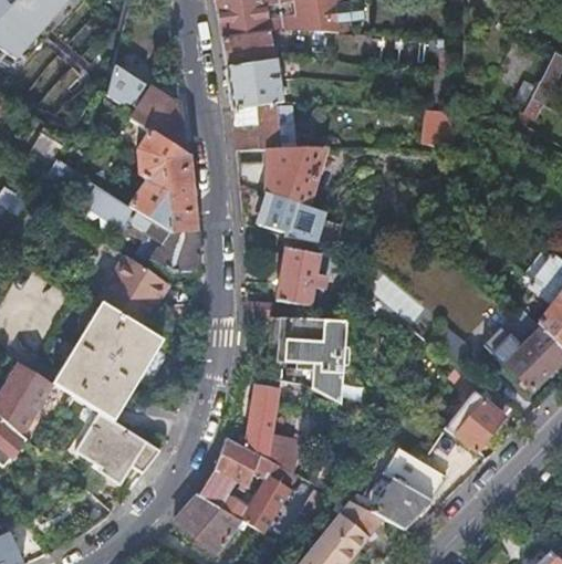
[(0,0),(0,40),(22,56),(73,0),(0,0)]
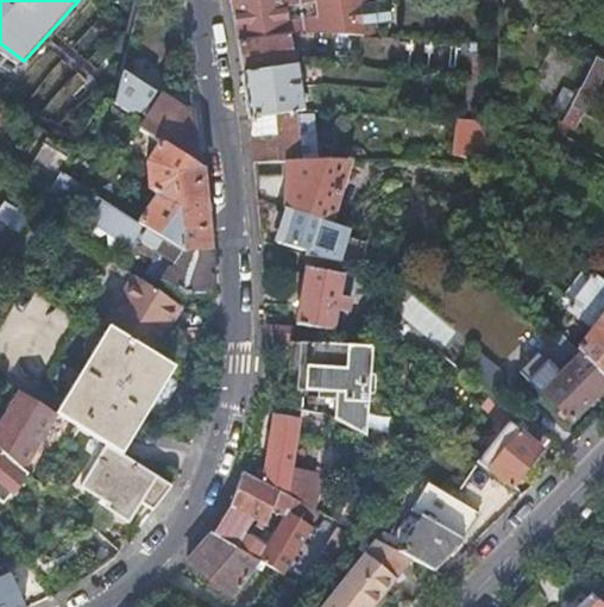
[(244,0),(234,1),(238,22),(240,41),(294,32),(288,0),(244,0)]
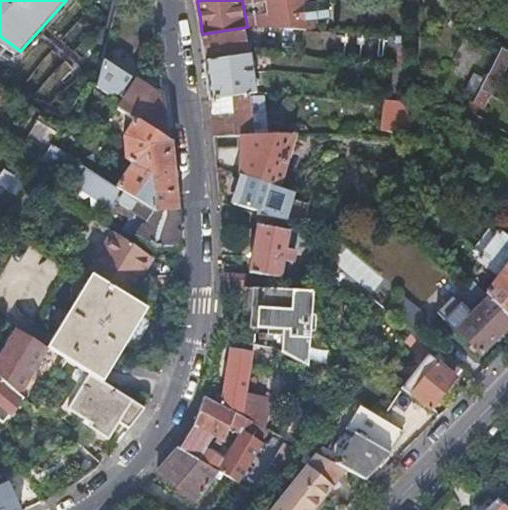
[(247,27),(202,34),(206,61),(250,55),(247,27)]
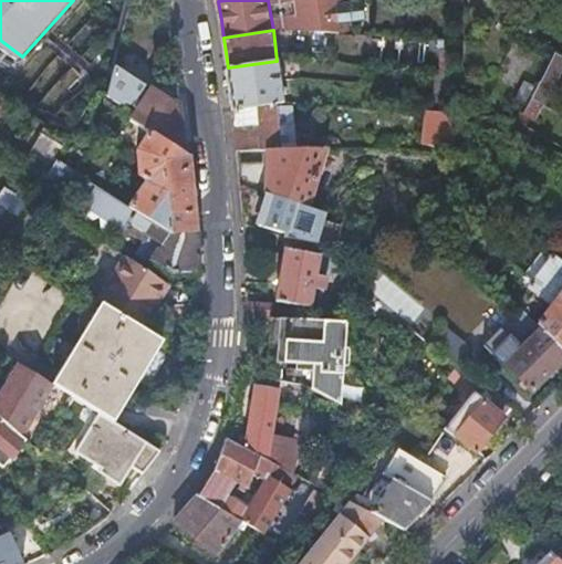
[(561,51),(553,47),(530,93),(541,100),(542,101),(561,64),(561,51)]
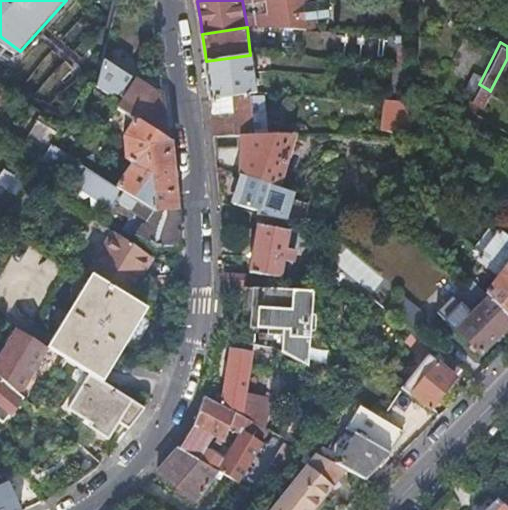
[(392,91),(411,90),(411,50),(392,51),(392,91)]
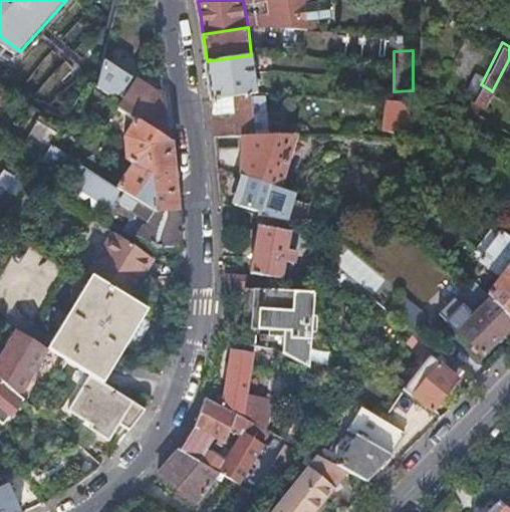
[(253,56),(251,55),(207,61),(209,73),(212,98),(251,93),(259,92),(257,84),(261,83),(260,74),(256,75),(253,56)]
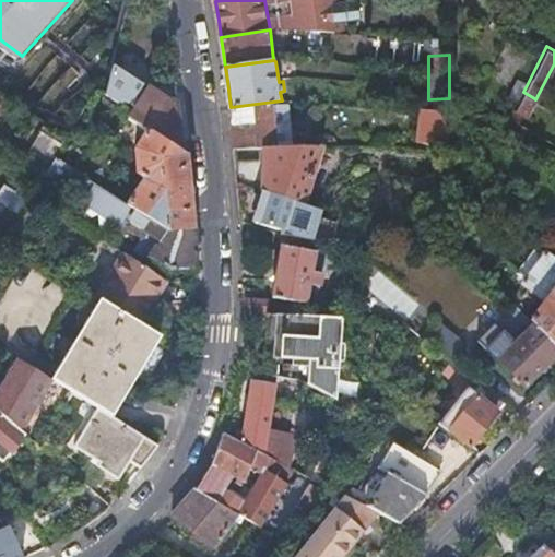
[(181,149),(179,105),(116,64),(108,96),(122,104),(132,104),(140,109),(132,121),(150,130),(181,149)]
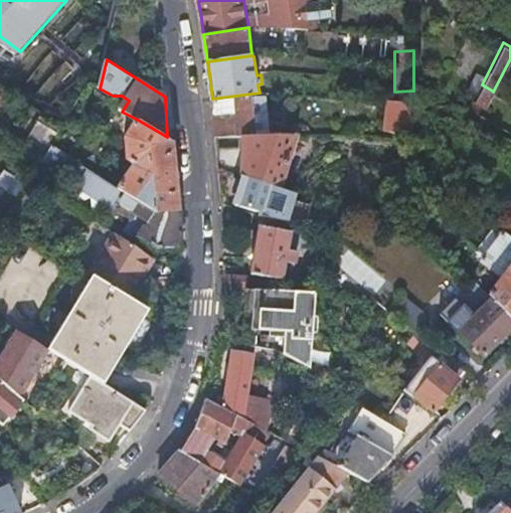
[(482,84),(474,100),(484,105),(492,91),(482,84)]
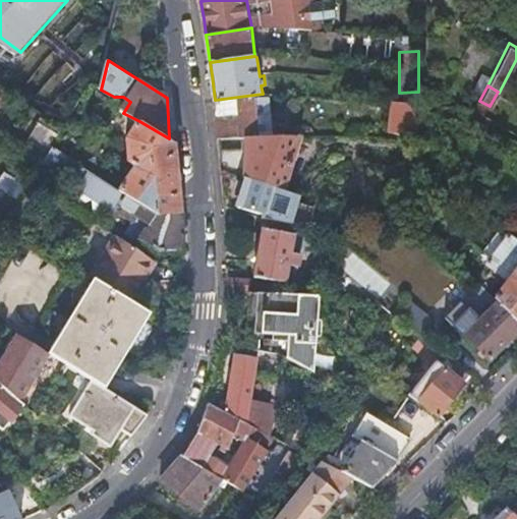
[(417,121),(420,92),(418,92),(399,93),(392,93),(390,121),(417,121)]
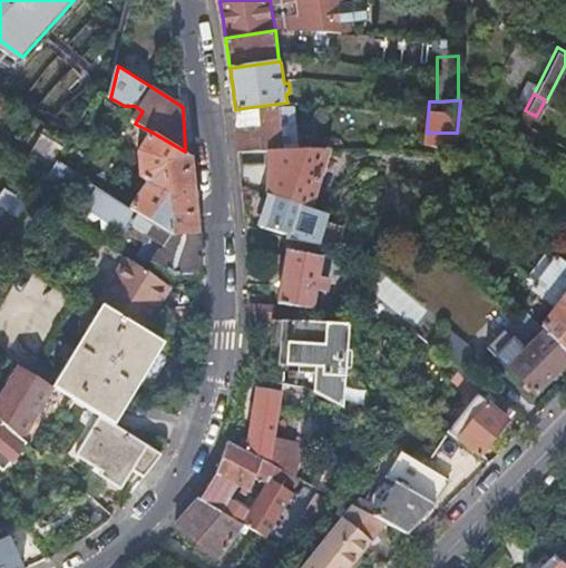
[(279,104),(235,109),(238,142),(240,149),(269,148),(283,147),(279,104)]
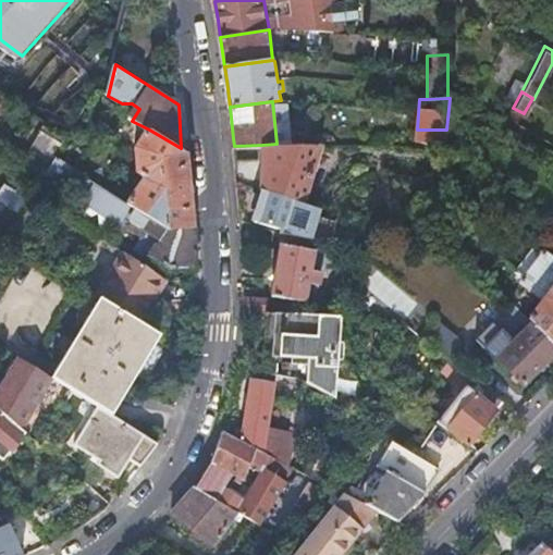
[(118,112),(111,121),(124,130),(131,120),(118,112)]
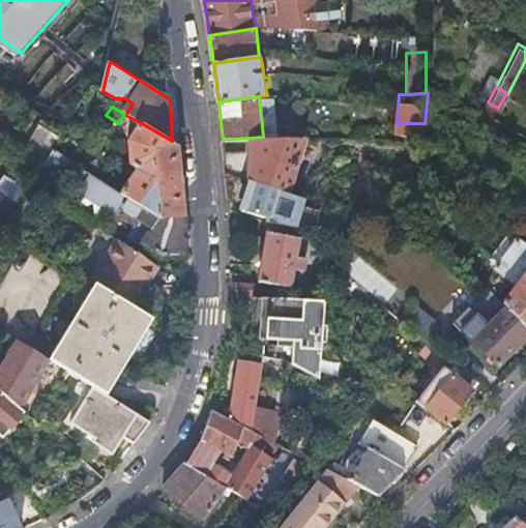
[(49,113),(47,118),(33,148),(49,158),(56,147),(69,126),(49,113)]
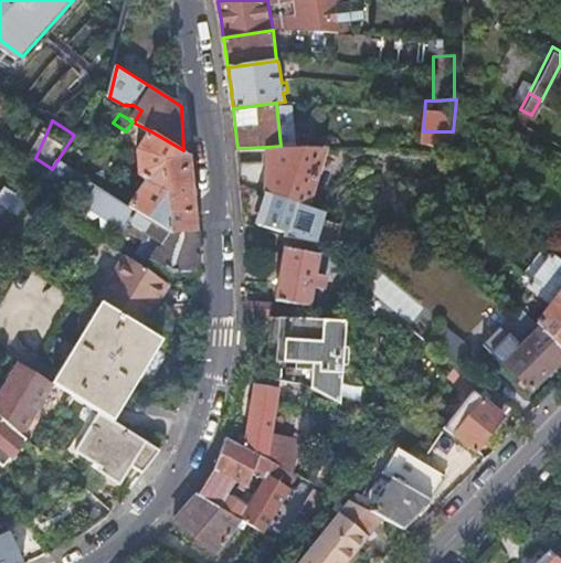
[(173,232),(197,230),(191,155),(183,150),(151,131),(136,155),(143,173),(150,179),(133,205),(173,232)]
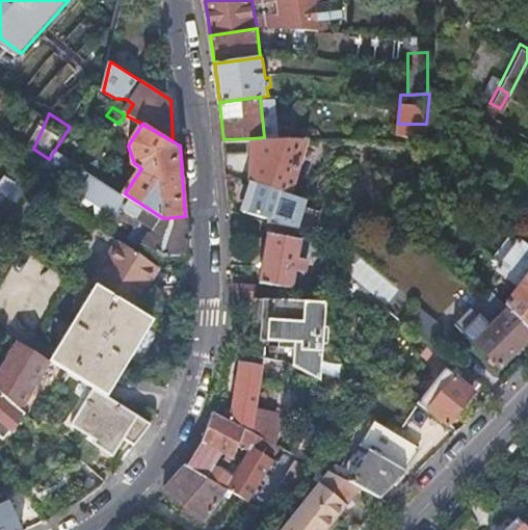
[(311,134),(264,137),(251,138),(252,154),(226,156),(228,173),(293,193),(311,134)]
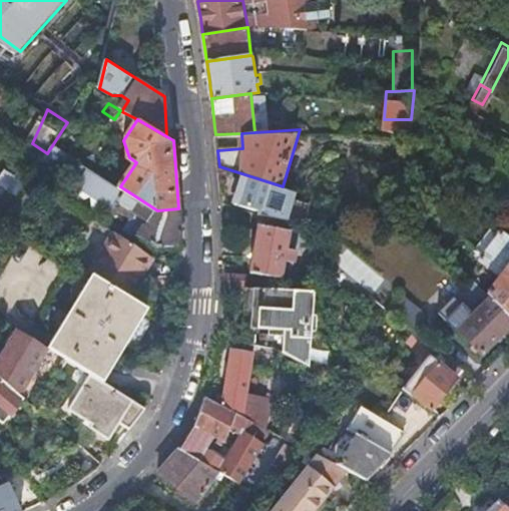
[(54,142),(47,153),(45,156),(80,178),(89,165),(71,153),(54,142)]
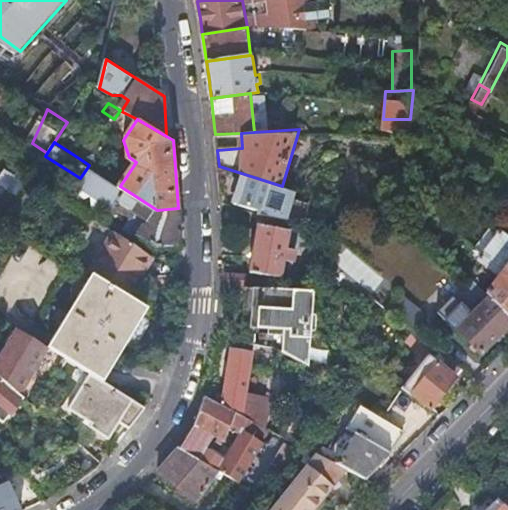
[(0,190),(0,191),(14,202),(33,174),(17,164),(0,190)]
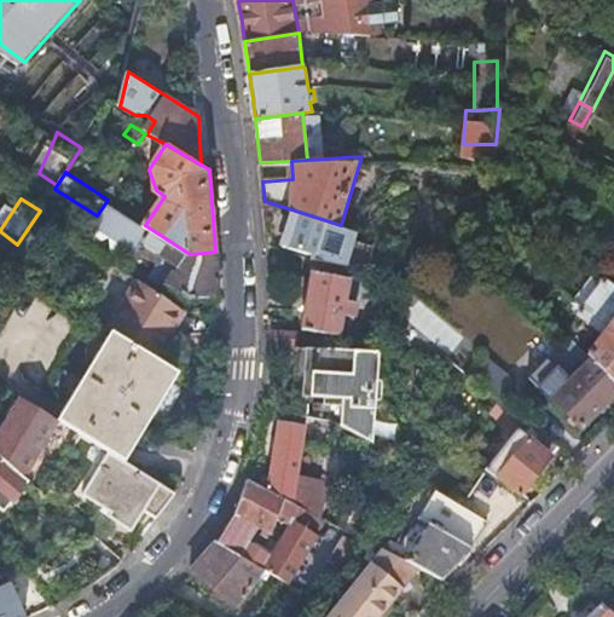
[(108,200),(97,215),(94,219),(160,263),(152,275),(191,300),(218,298),(215,252),(190,254),(145,225),(108,200)]
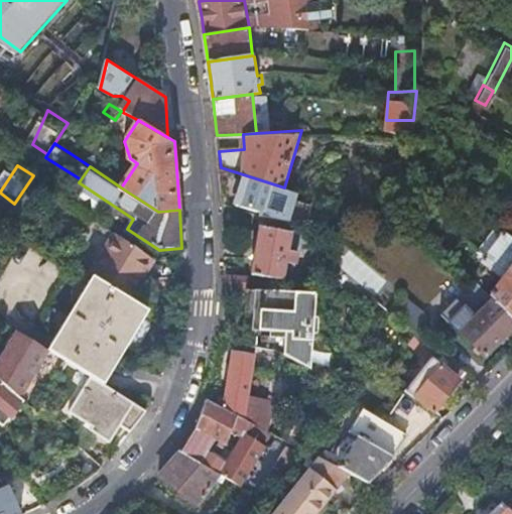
[(223,189),(224,203),(246,209),(247,205),(272,212),(277,191),(251,184),(249,193),(223,185),(223,189)]
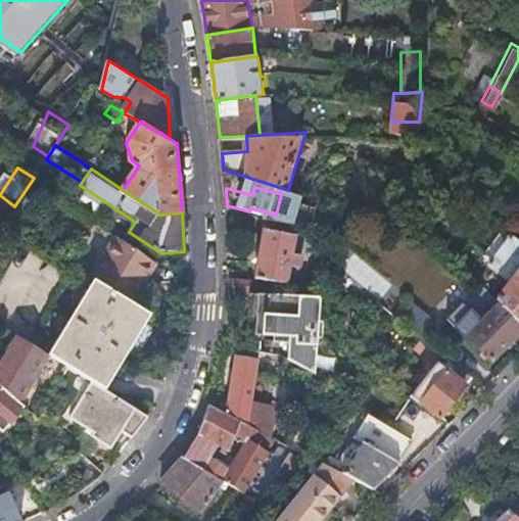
[(295,224),(315,229),(320,205),(298,199),(294,218),(295,219),(295,224)]
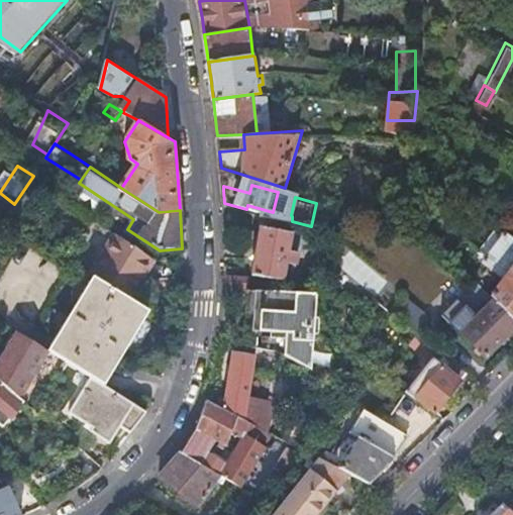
[(288,220),(258,212),(258,271),(286,273),(286,261),(298,261),(299,247),(302,246),(303,230),(288,230),(288,220)]
